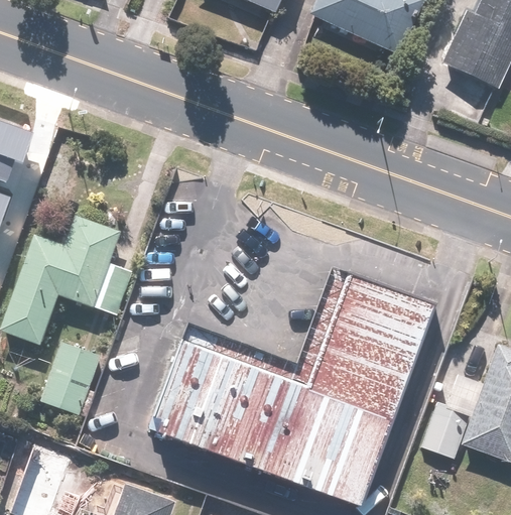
[(253,0),(278,11),(282,0),(253,0)]
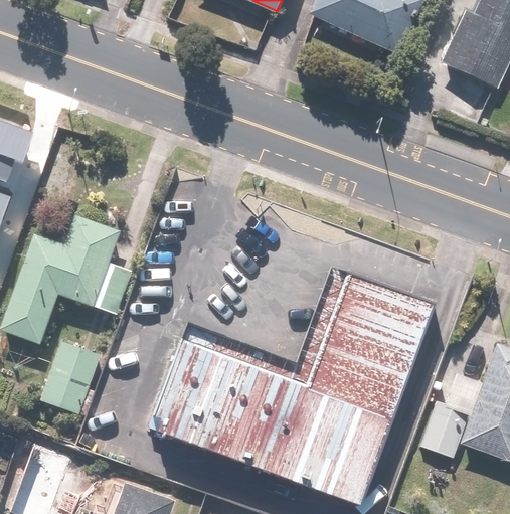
[(316,0),(309,14),(400,56),(427,0),(316,0)]
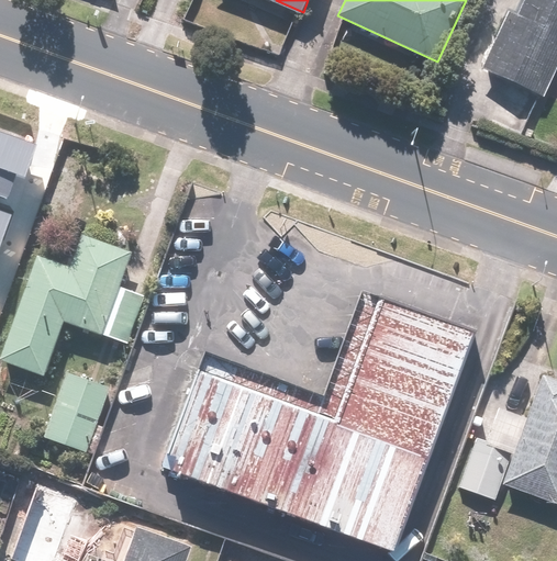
[(543,94),(556,64),(556,0),(525,0),(517,15),(509,11),(482,66),(543,94)]
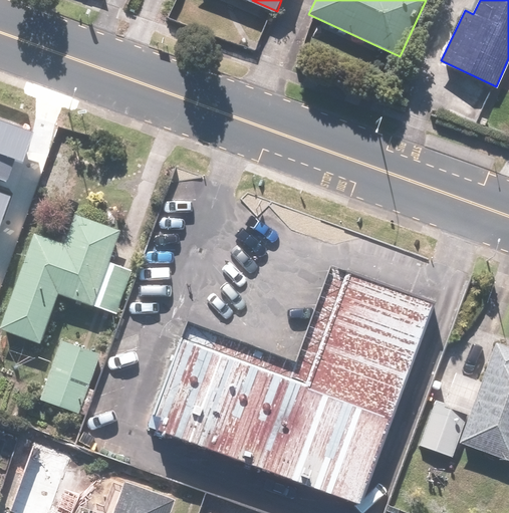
[(0,183),(1,183),(11,158),(16,160),(28,132),(0,120),(0,183)]
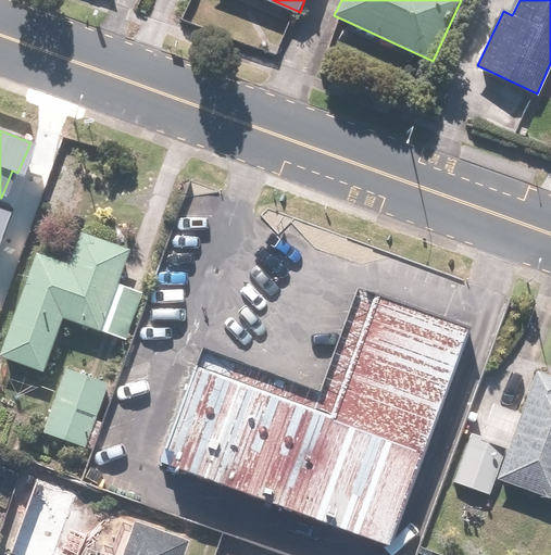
[(0,238),(11,211),(0,205),(0,238)]
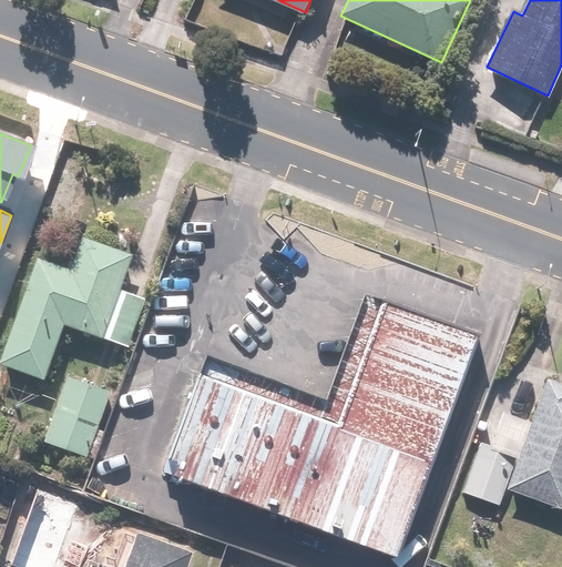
[(71,267),(38,256),(0,360),(0,363),(42,378),(61,325),(128,348),(144,300),(131,294),(140,266),(129,263),(132,253),(83,235),(71,267)]
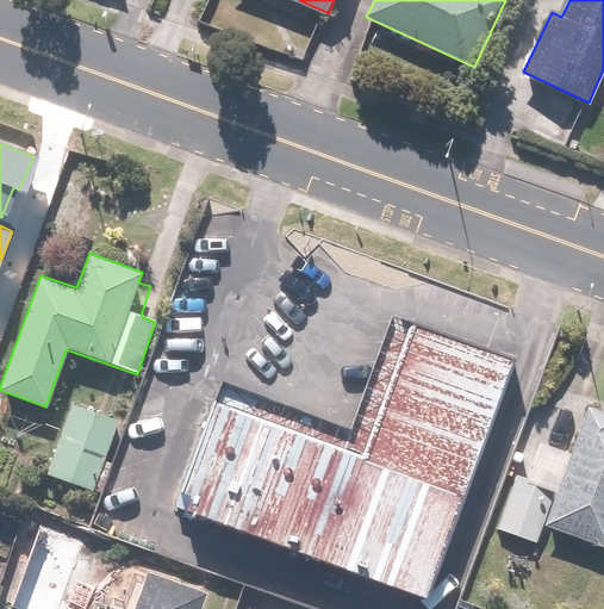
[(222,384),(182,496),(450,588),(529,358),(424,322),(384,440),(222,384)]
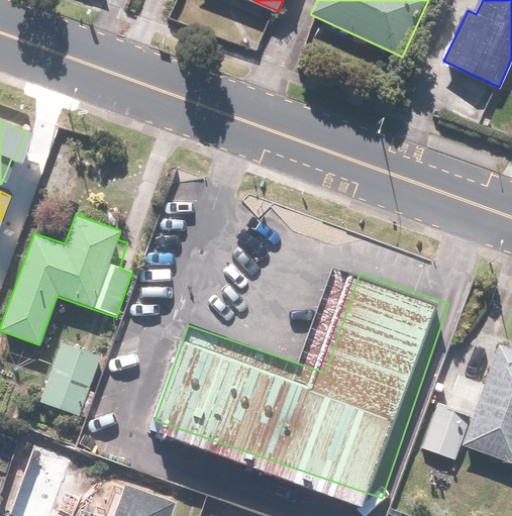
[(511,345),(500,341),(464,443),(511,459),(511,345)]
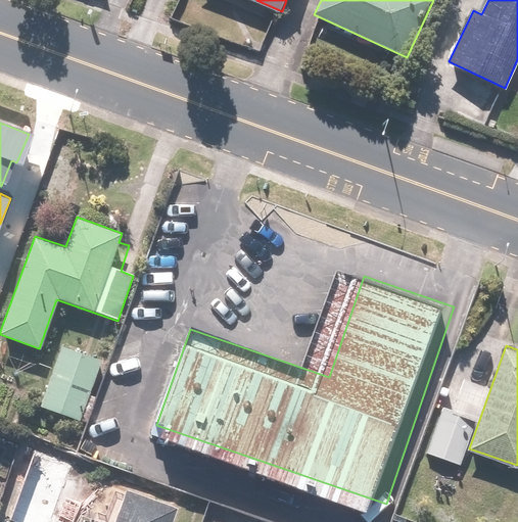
[(101,362),(60,346),(39,405),(80,420),(101,362)]
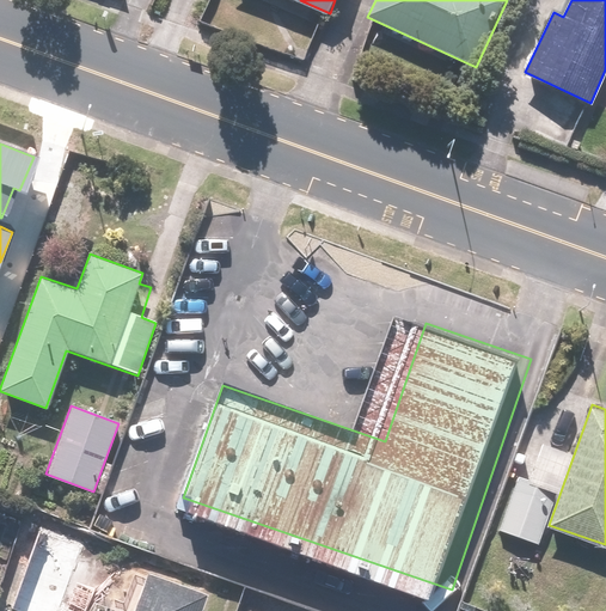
[(556,490),(515,476),(496,529),(536,544),(556,490)]
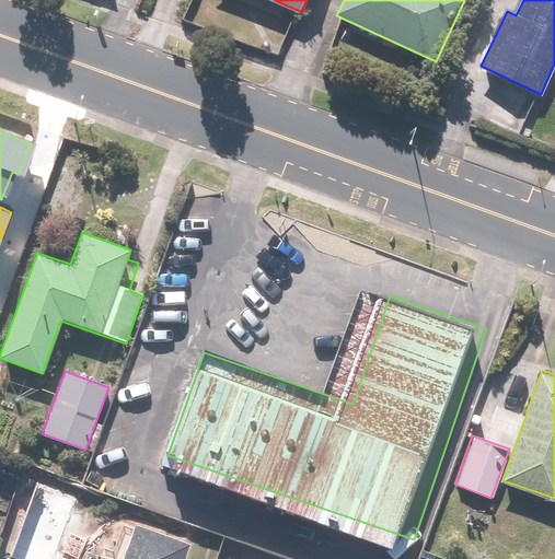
[(59,558),(81,497),(22,477),(12,504),(22,508),(6,555),(18,558),(59,558)]
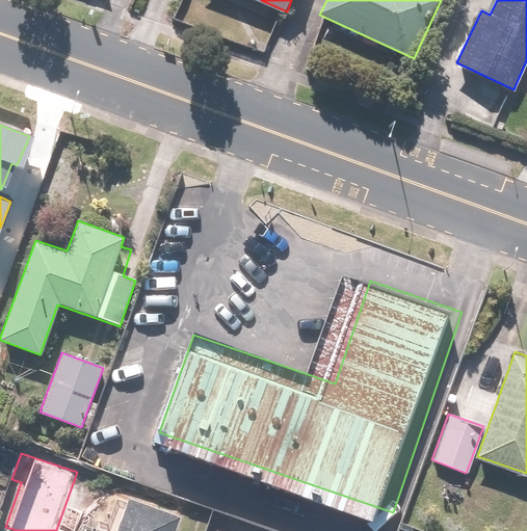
[(176,530),(182,513),(129,494),(115,530),(176,530)]
